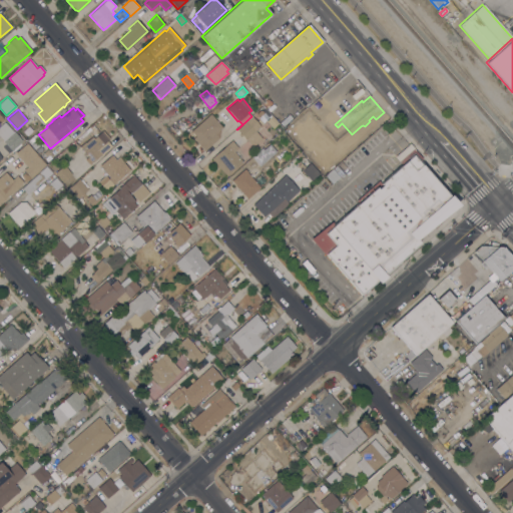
[(204,151),(193,138),(195,136),(191,131),(210,113),(221,126),(219,137),(204,151)]
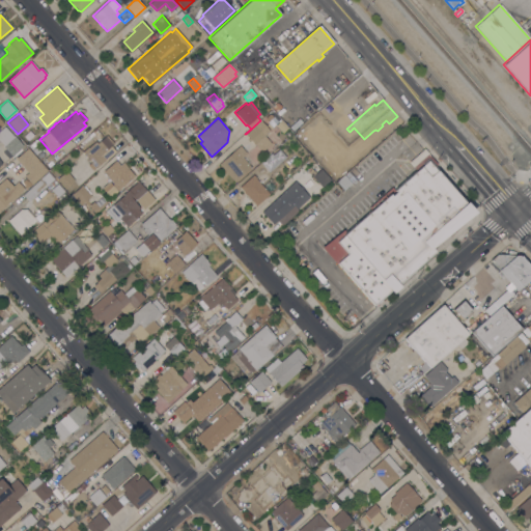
[(260,120),(270,132),(264,136),(272,143),(261,151),(255,144),(254,144),(251,140),(250,141),(248,139),(249,138),(246,134),(260,120)]
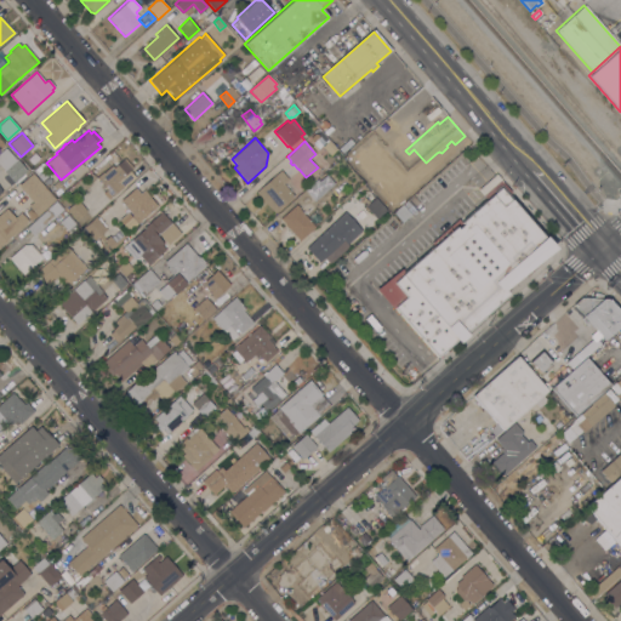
[(28,171),(11,186),(4,177),(7,175),(3,170),(4,170),(0,166),(0,152),(5,147),(28,171)]
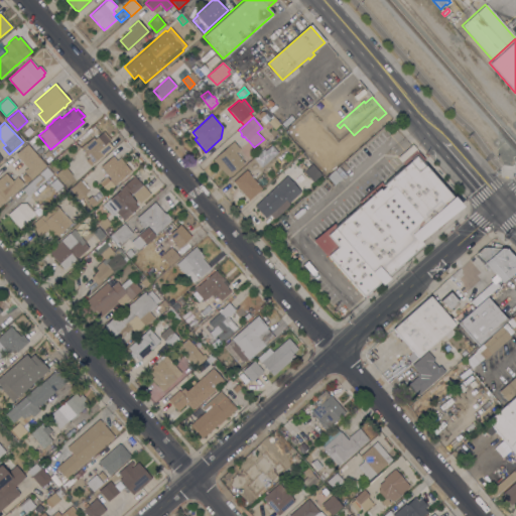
[(102,156),(102,155),(92,164),(87,159),(89,157),(80,148),(86,142),(87,143),(93,137),(95,139),(103,131),(110,139),(108,142),(113,147),(102,156)]
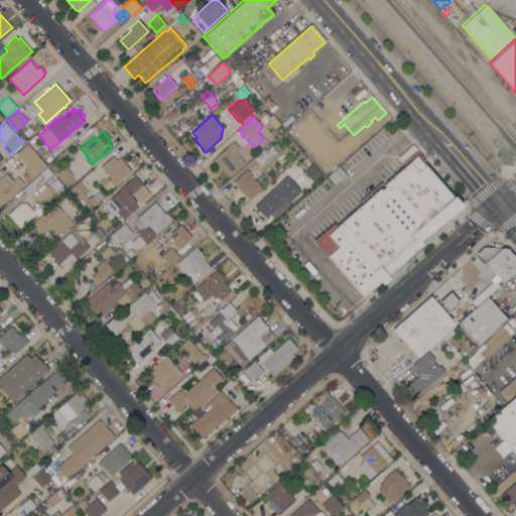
[(212,159),(233,141),(240,148),(235,152),(244,162),(228,177),(212,159)]
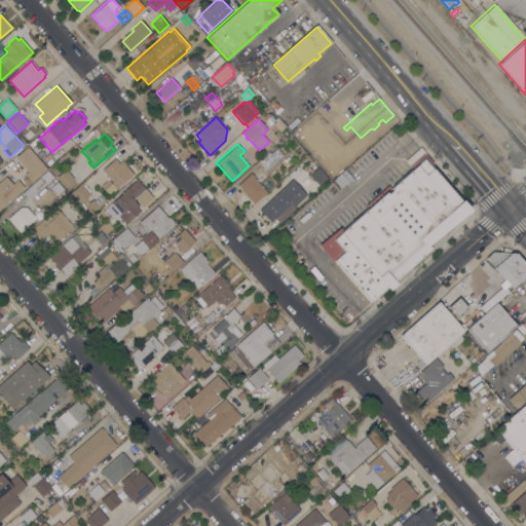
[(46,170),(32,183),(31,182),(24,174),(28,171),(15,157),(27,147),(46,170)]
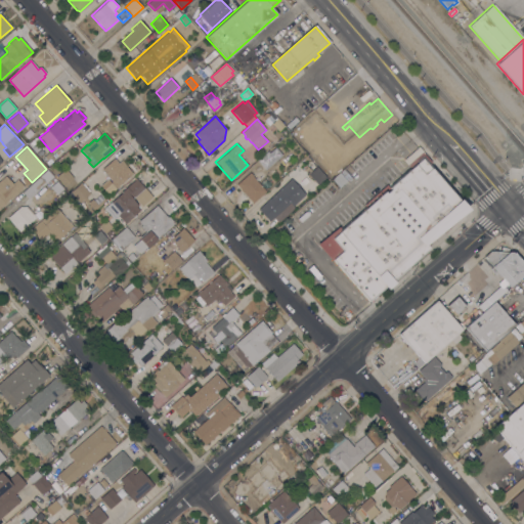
[(257,160),(267,150),(276,161),(265,170),(257,160)]
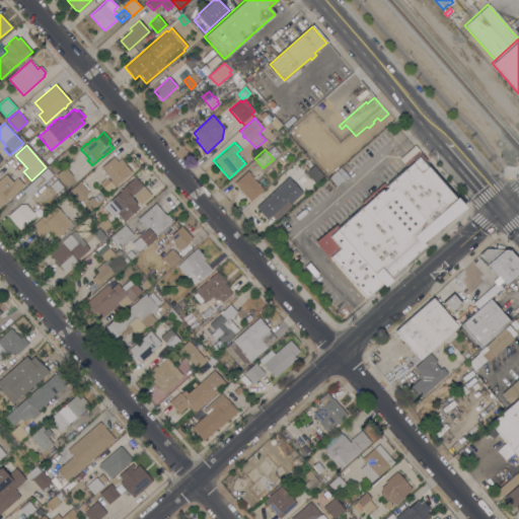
[(454,198),(455,198),(464,207),(421,242),(424,245),(388,278),(390,280),(383,287),(381,284),(365,298),(329,257),(328,258),(314,242),(335,224),(338,227),(362,205),(360,203),(382,183),(384,186),(406,166),(403,162),(418,150),(427,160),(424,163),(426,166),(454,198)]
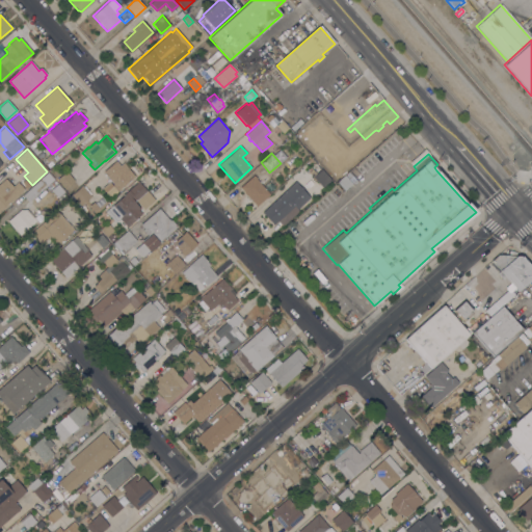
[(118,190),(113,185),(114,184),(103,171),(115,160),(121,166),(124,163),(135,176),(118,190)]
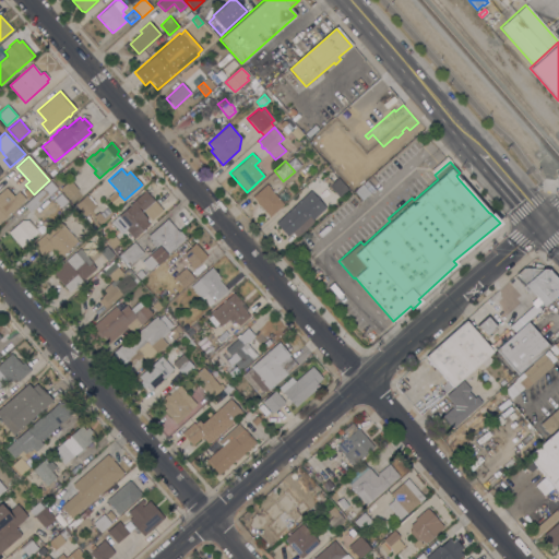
[(79,190),(69,198),(60,188),(70,179),(79,190)]
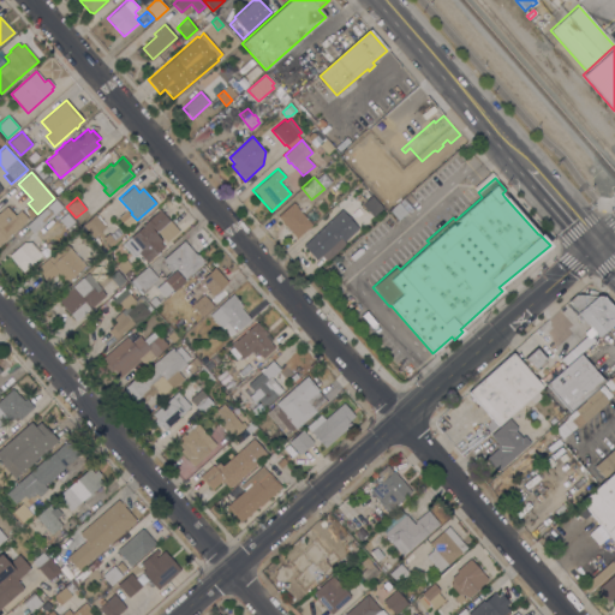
[(285,226),(281,222),(282,222),(278,216),(293,203),(294,203),(297,206),(296,207),(312,225),(297,238),(285,226)]
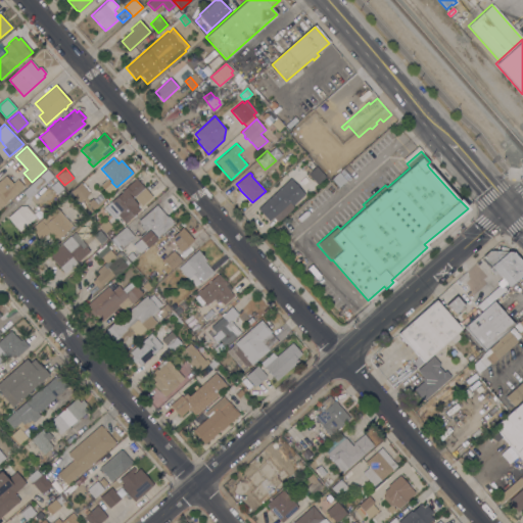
[(345,181),(338,187),(331,180),(339,173),(345,181)]
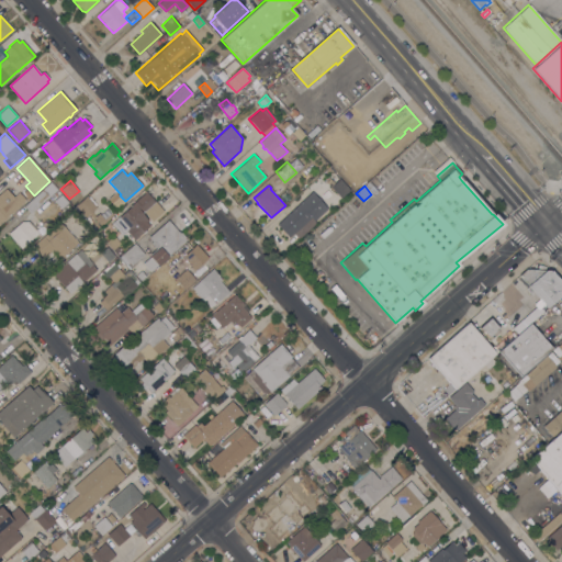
[(0,192),(6,188),(14,197),(19,192),(26,200),(12,213),(12,212),(0,223),(0,192)]
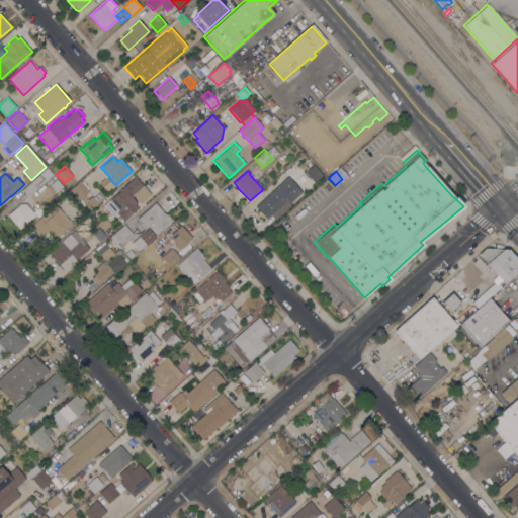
[(25,174),(30,179),(26,184),(20,178),(25,174)]
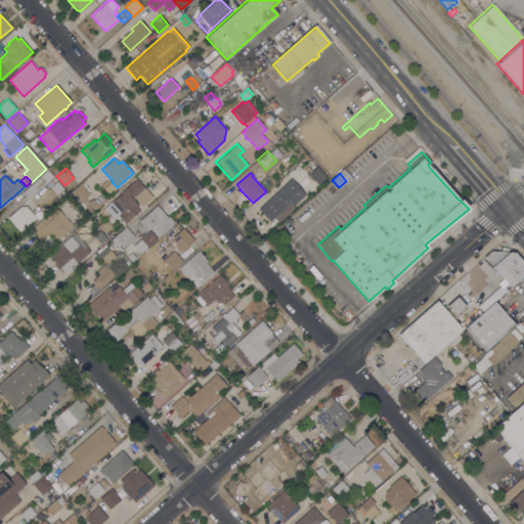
[(28,199),(23,192),(40,177),(46,183),(28,199)]
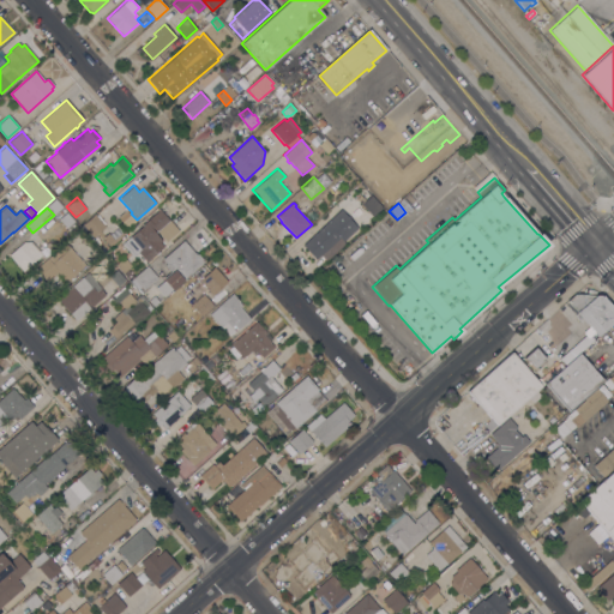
[(339,209),(357,228),(342,241),(344,245),(326,262),(320,254),(315,259),(301,245),(339,209)]
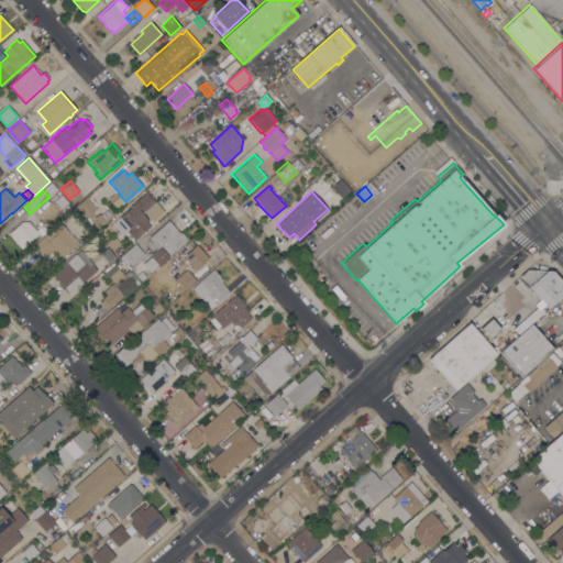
[(124,202),(117,209),(108,199),(116,192),(124,202)]
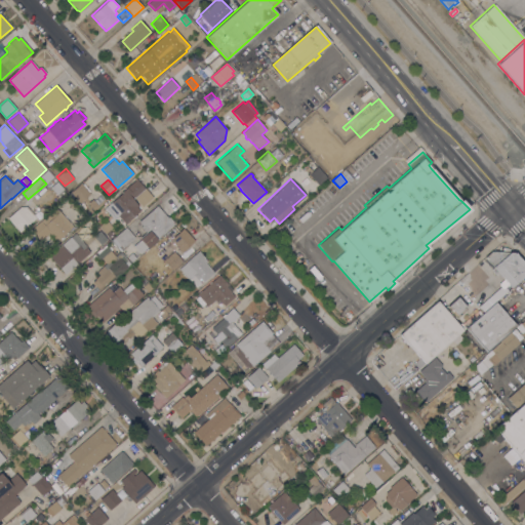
[(132,198),(138,206),(137,207),(140,210),(135,214),(137,216),(134,218),(132,216),(129,220),(125,225),(118,215),(114,219),(104,209),(122,193),(122,192),(136,179),(152,197),(142,206),(133,197),(132,198)]
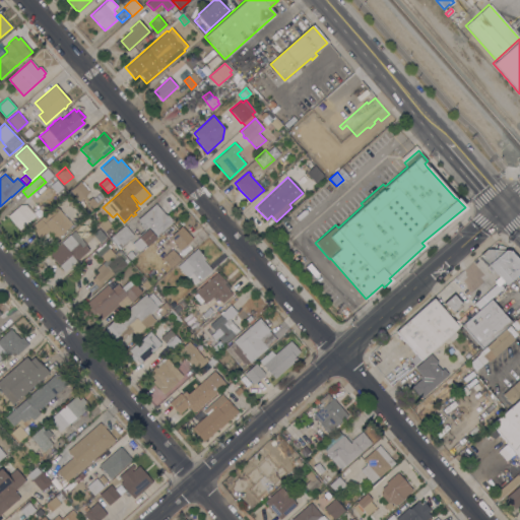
[(63,187),(56,194),(49,187),(57,180),(63,187)]
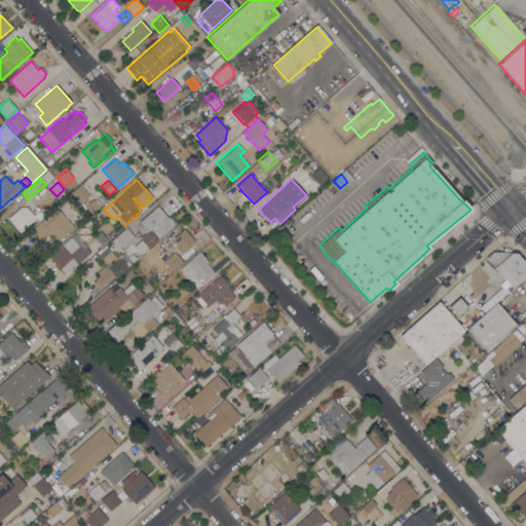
[(90,194),(86,198),(87,199),(84,201),(83,200),(80,203),(71,193),(81,184),(90,194)]
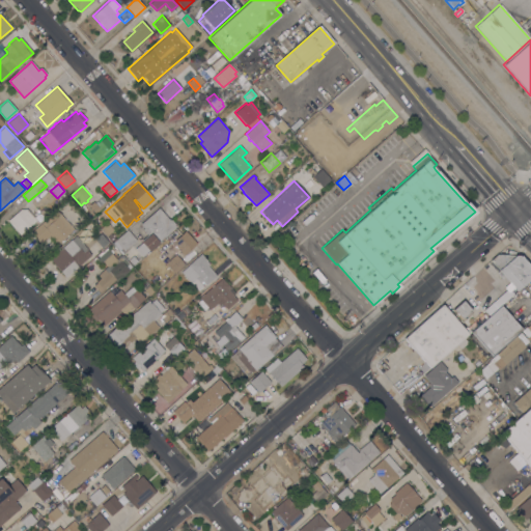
[(95,214),(88,205),(93,201),(95,203),(103,198),(108,203),(95,214)]
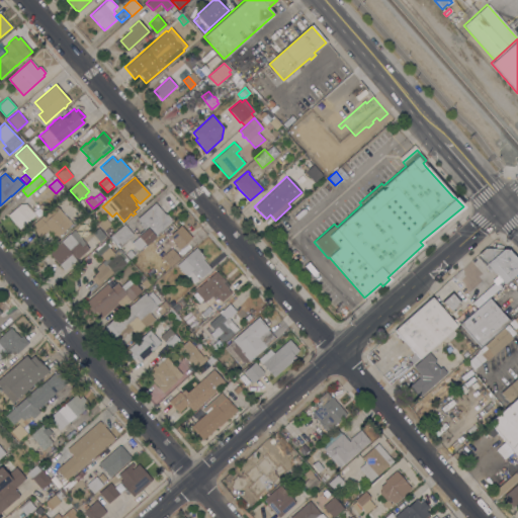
[(38,206),(42,202),(47,207),(42,211),(38,206)]
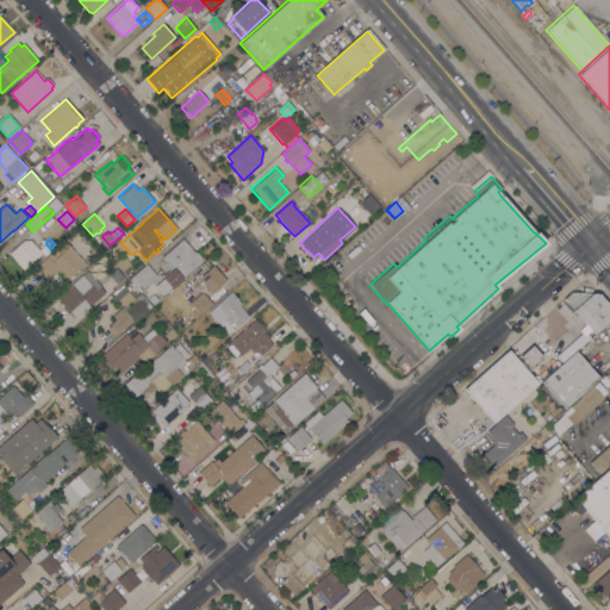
[(182,238),(195,253),(197,251),(201,257),(200,259),(201,261),(193,268),(193,269),(188,274),(187,273),(163,296),(155,286),(163,278),(162,277),(169,271),(163,265),(166,262),(161,257),(182,238)]
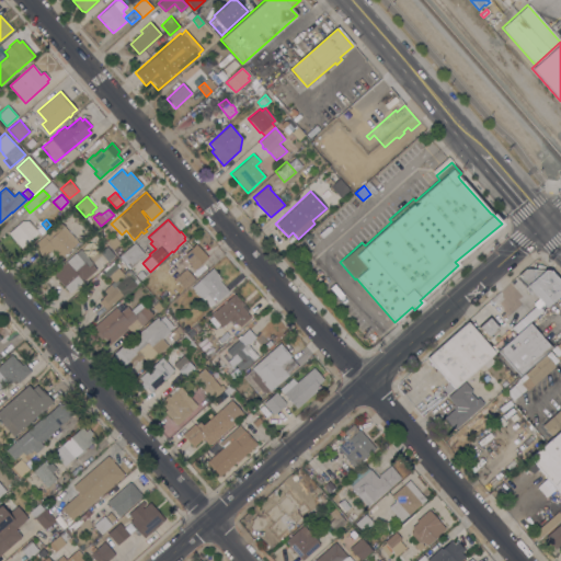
[(38,232),(21,248),(8,233),(22,221),(29,220),(38,232)]
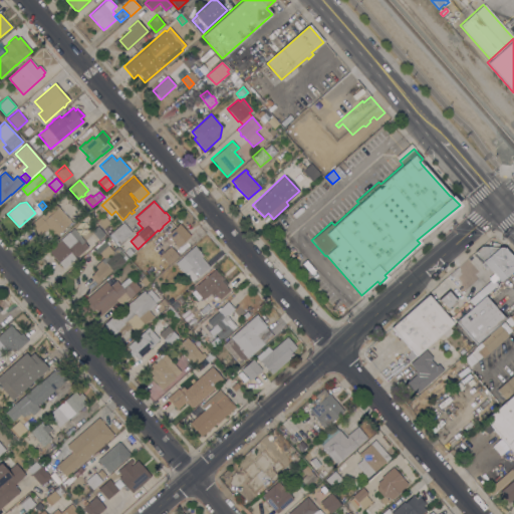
[(55,236),(48,228),(39,236),(29,225),(54,203),(71,222),(55,236)]
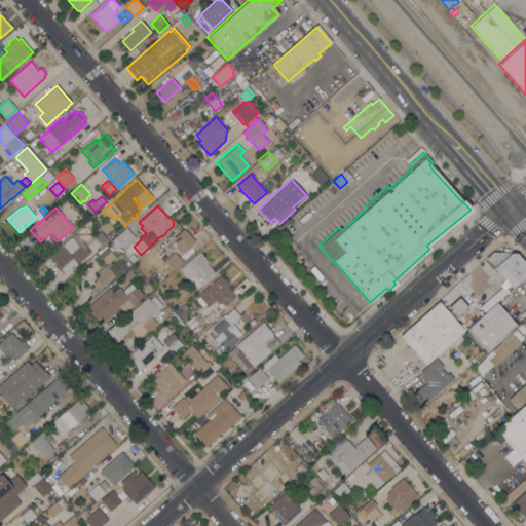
[(125,228),(136,238),(123,249),(121,246),(118,249),(99,227),(106,220),(112,227),(109,230),(115,237),(125,228)]
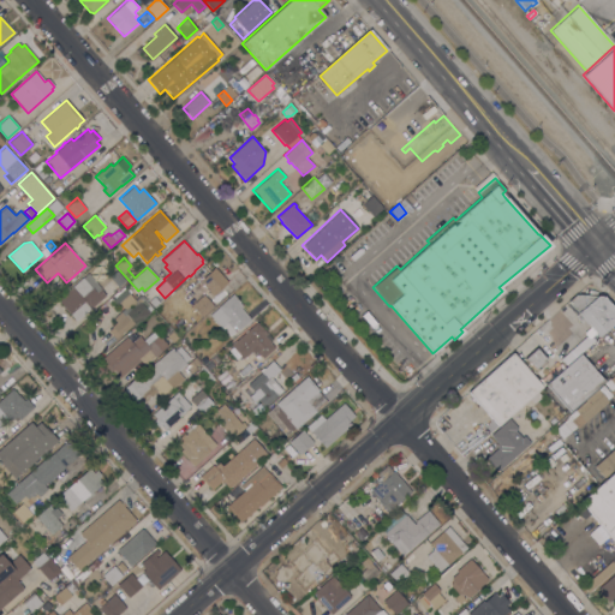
[(215,267),(228,282),(213,296),(199,281),(215,267)]
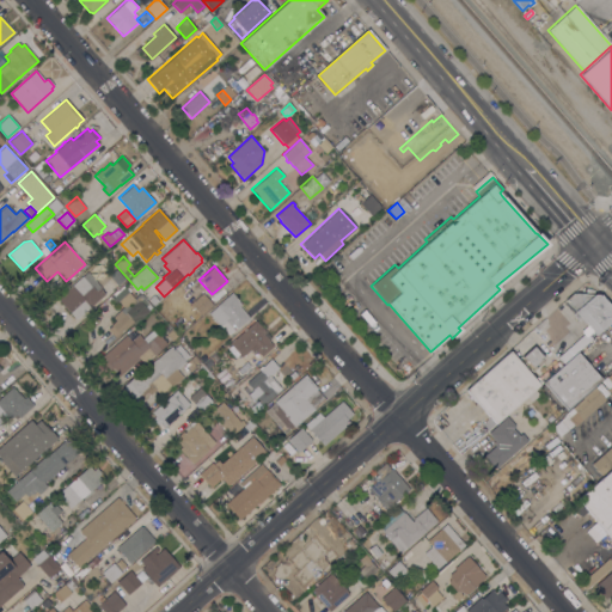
[(109,275),(116,269),(124,279),(117,286),(109,275)]
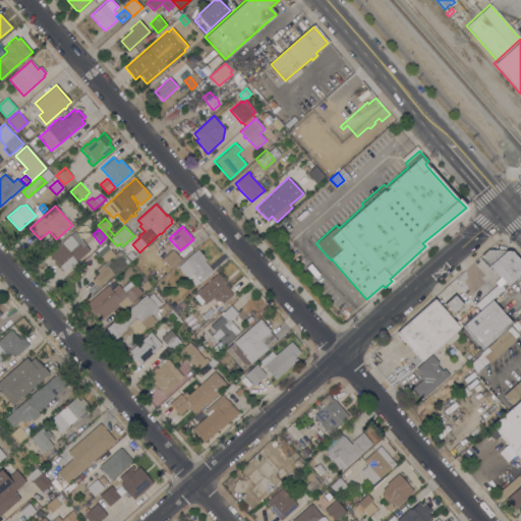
[(81,247),(84,244),(90,249),(65,272),(49,253),(73,231),(83,242),(79,245),(81,247)]
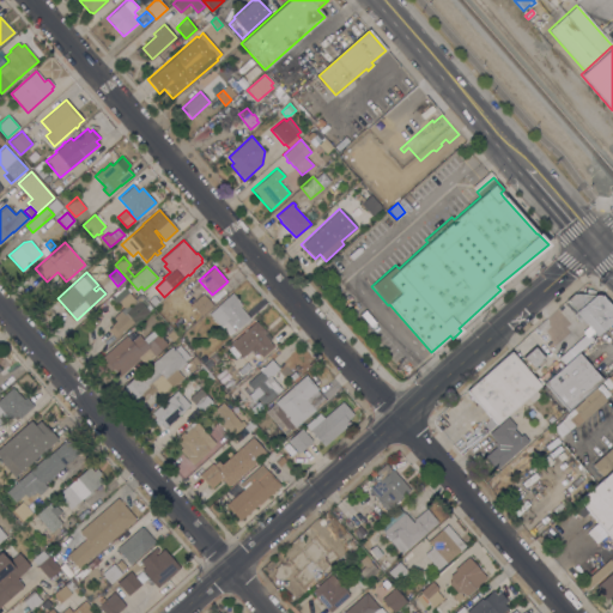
[(140,293),(152,308),(149,310),(150,313),(135,325),(133,322),(119,334),(115,338),(108,329),(111,327),(110,326),(116,321),(113,317),(123,308),(119,302),(116,304),(111,298),(125,287),(134,298),(140,293)]
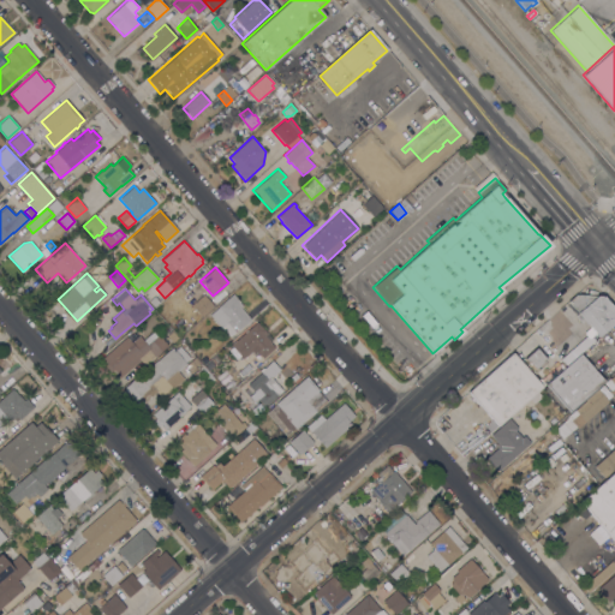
[(214,306),(202,317),(191,305),(203,294),(214,306)]
